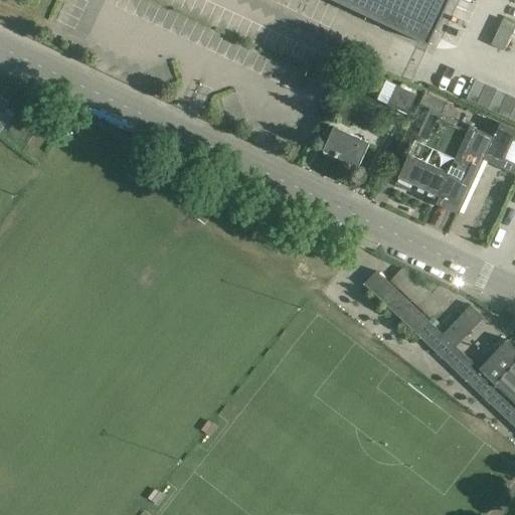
[(331,0),(428,46),(450,0),(331,0)]
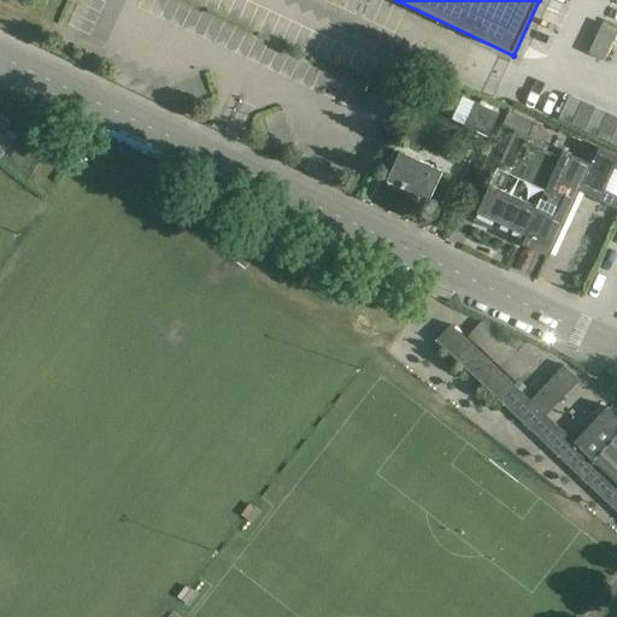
[(606,58),(616,28),(600,22),(589,53),(606,58)]
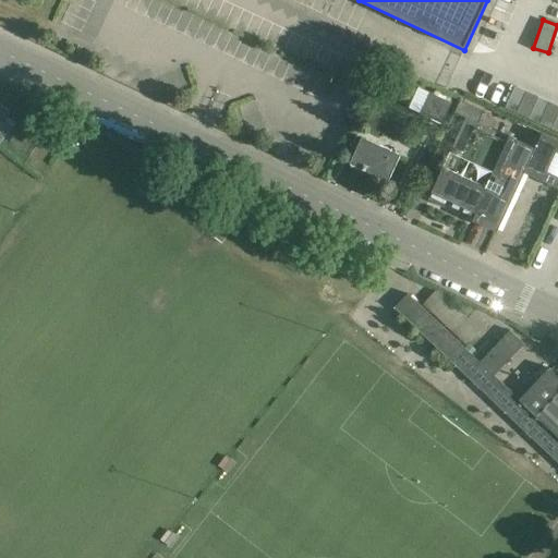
[(557,105),(514,85),(505,108),(557,131),(557,105)]
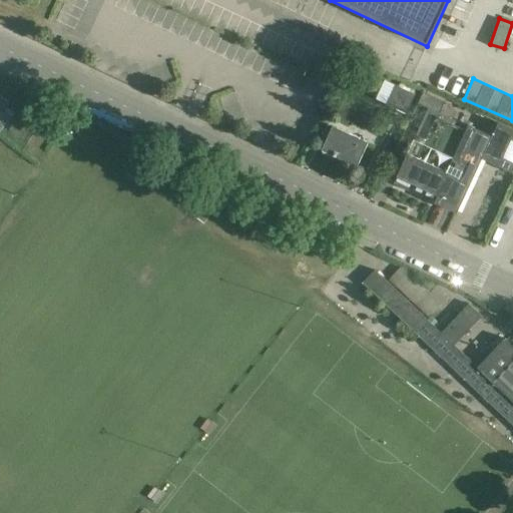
[(415,94),(395,85),(386,105),(406,114),(415,94)]
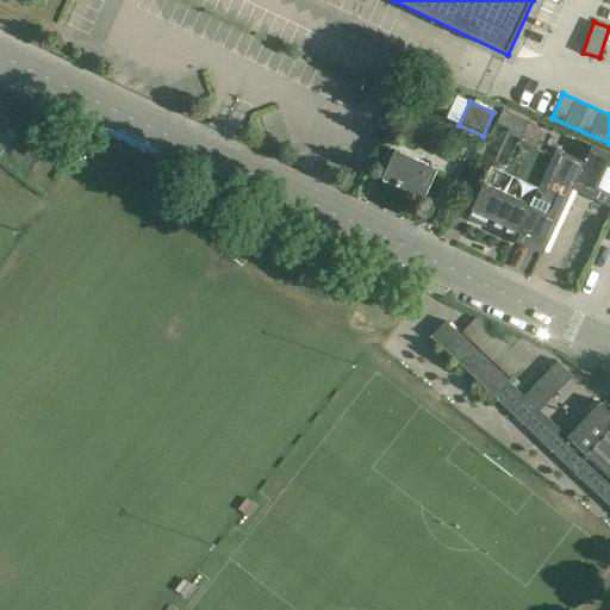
[(503,110),(497,123),(509,129),(467,219),(486,229),(490,219),(520,235),(516,242),(542,255),(571,193),(609,210),(609,155),(591,147),(584,162),(523,135),(528,122),(503,110)]
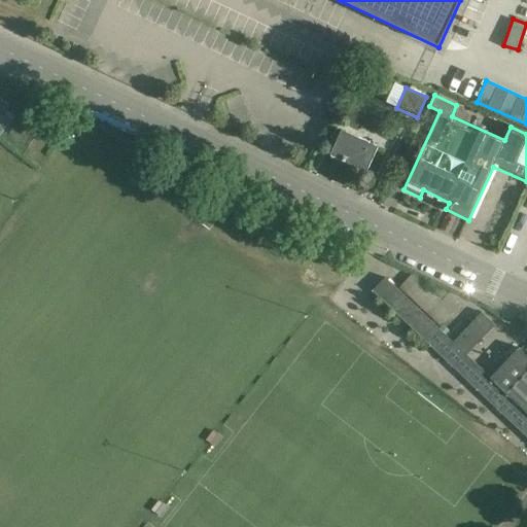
[(0,117),(8,106),(0,99),(0,117)]
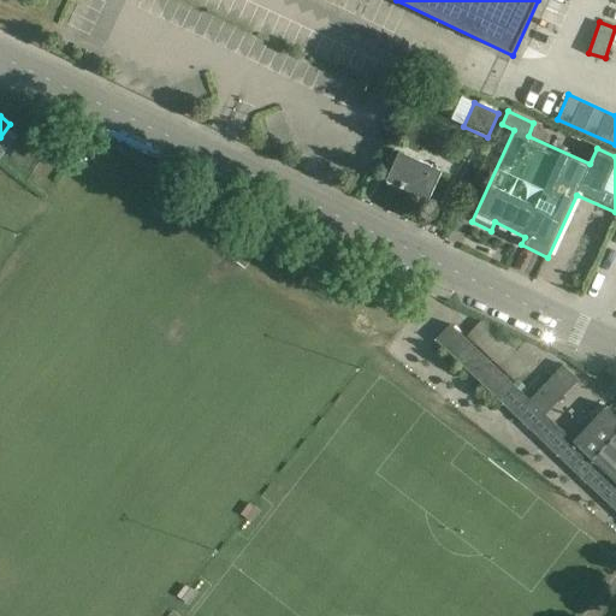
[(442,172),(400,152),(385,182),(428,201),(442,172)]
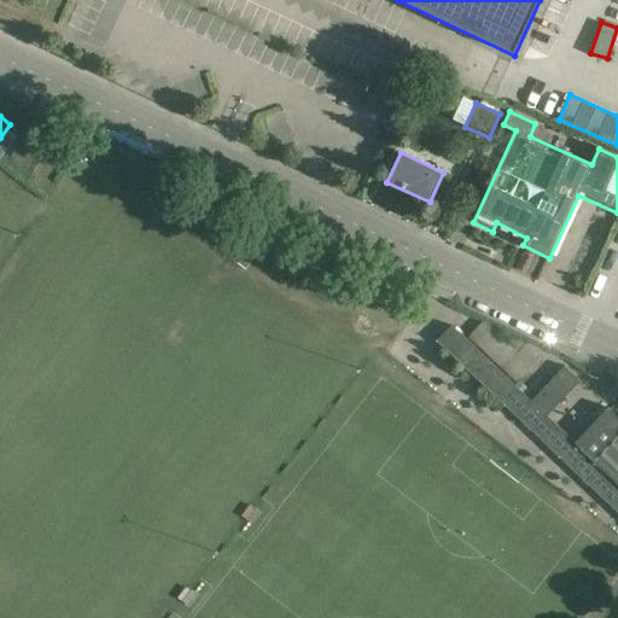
[(524,396),(452,326),(436,342),(509,412),(524,396)]
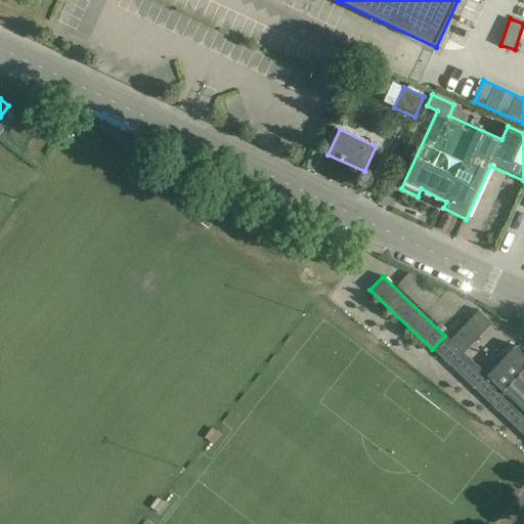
[(492,323),(479,311),(465,325),(437,354),(450,366),(478,339),(492,323)]
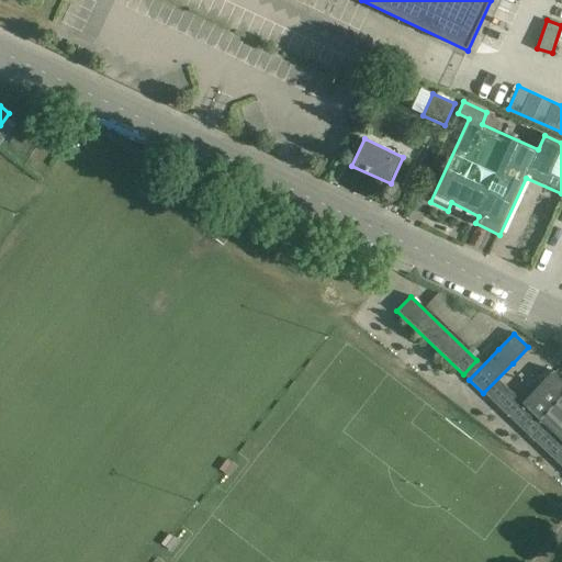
[(561,380),(553,372),(523,405),(503,385),(491,398),(561,467),(561,380)]
